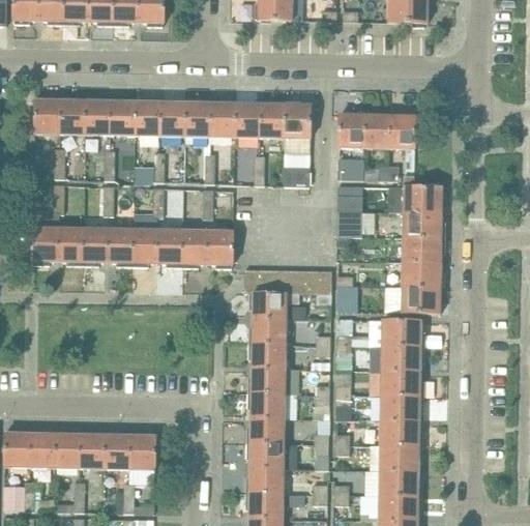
[(12,0),(13,20),(15,20),(15,24),(31,24),(31,20),(38,20),(38,0),(12,0)]
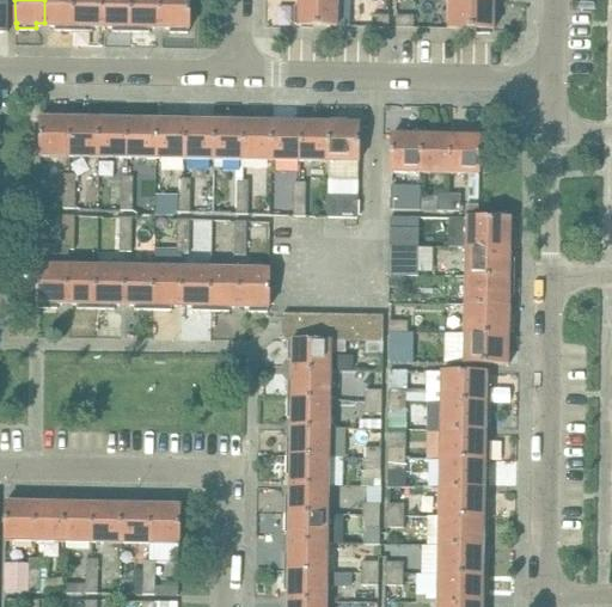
[(44,0),(44,23),(54,24),(54,29),(73,29),(73,0),(44,0)]
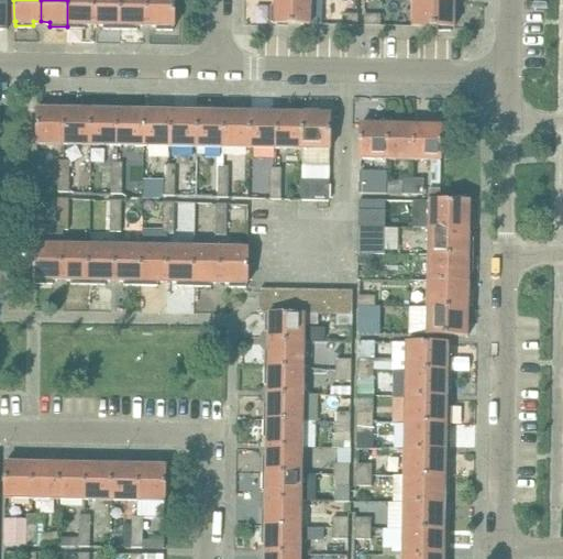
[(67,0),(67,26),(85,26),(85,22),(94,22),(94,0),(67,0)]
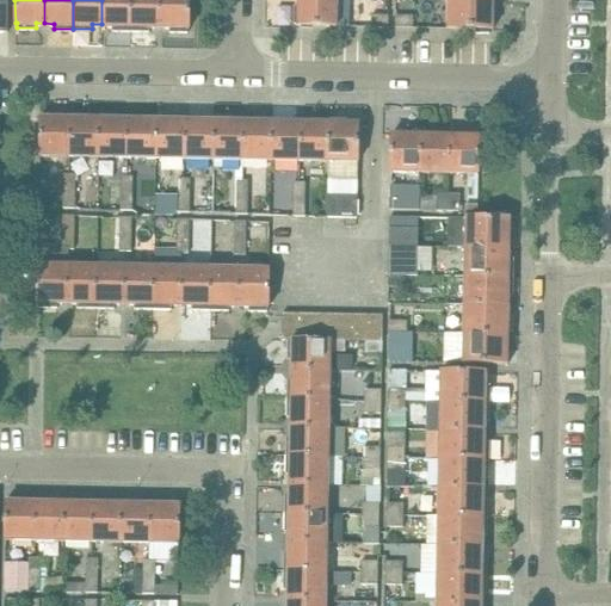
[(102,0),(102,24),(111,25),(111,30),(130,30),(130,0),(102,0)]
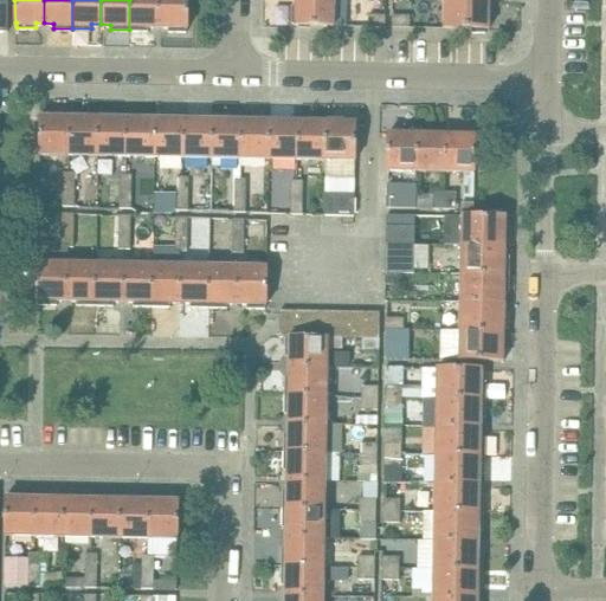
[(129,0),(129,30),(148,30),(148,25),(158,25),(158,0),(129,0)]
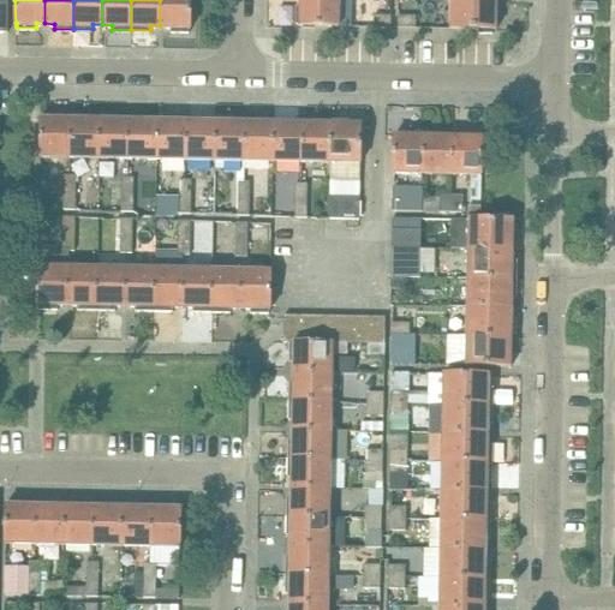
[(160,0),(160,25),(169,25),(169,31),(189,31),(189,27),(190,27),(190,0),(160,0)]
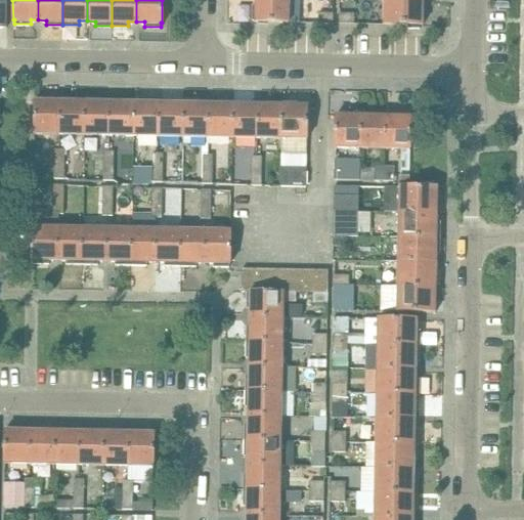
[(251,1),(251,17),(255,17),(255,18),(257,18),(266,18),(289,19),(289,0),(255,0),(255,1),(251,1)]
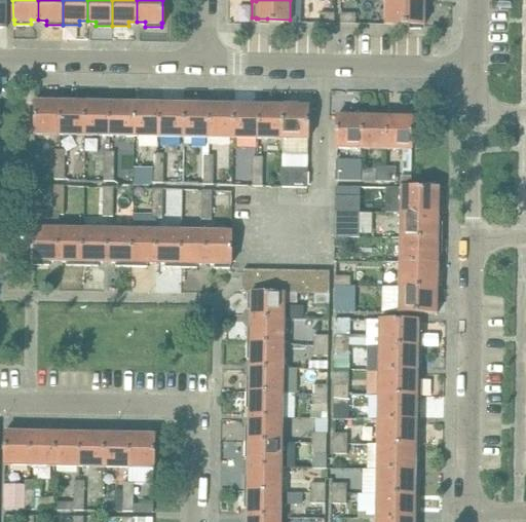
[(384,0),(384,21),(409,22),(409,26),(421,26),(421,22),(424,22),(424,0),(384,0)]
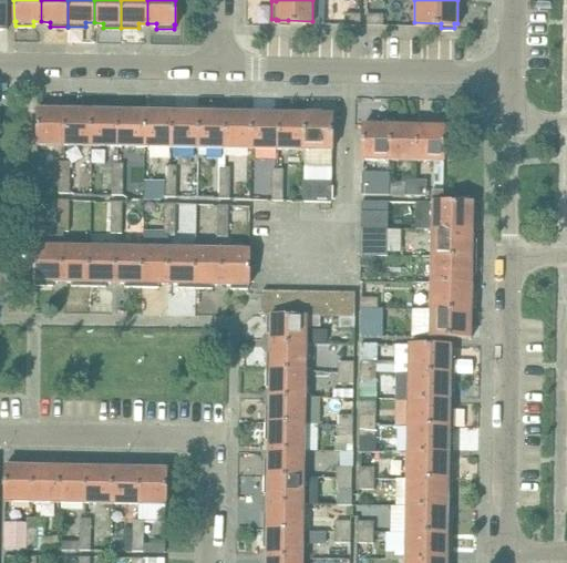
[(344,10),(344,21),(360,21),(360,10),(344,10)]
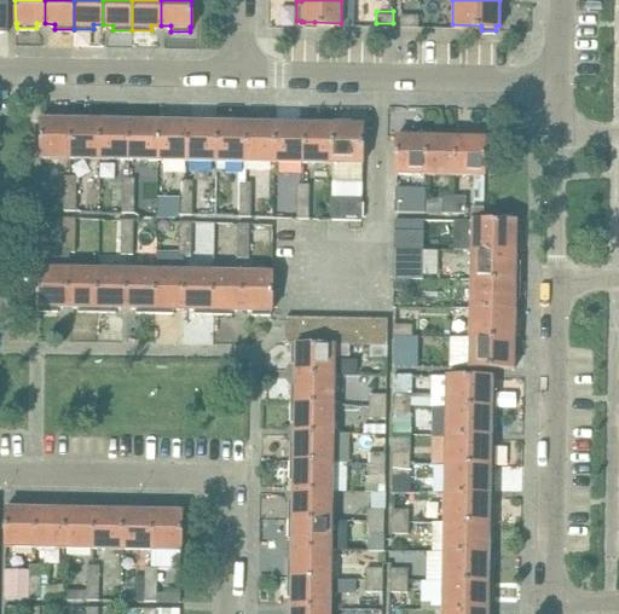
[(400,12),(400,24),(417,24),(418,12),(400,12)]
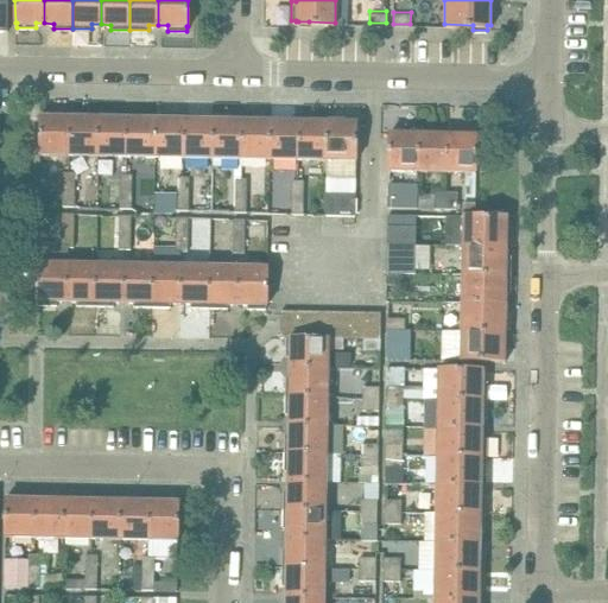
[(40,113),(39,152),(69,152),(69,113),(61,113),(61,108),(42,108),(42,113),(40,113)]
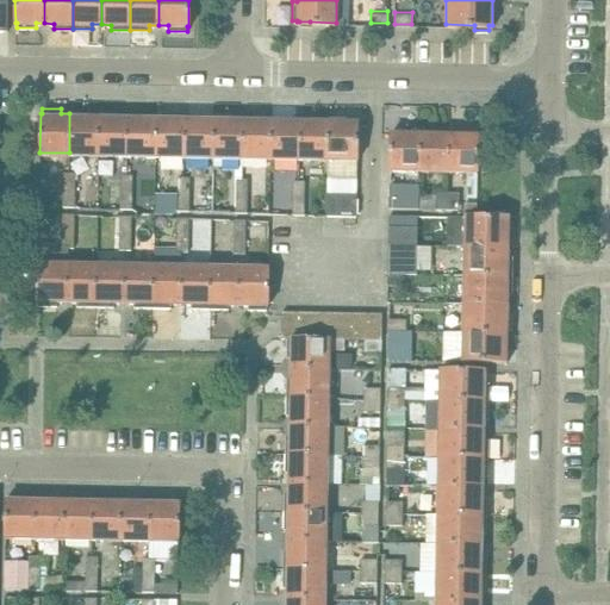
[(69,113),(69,153),(98,154),(98,110),(79,110),(79,114),(69,113)]
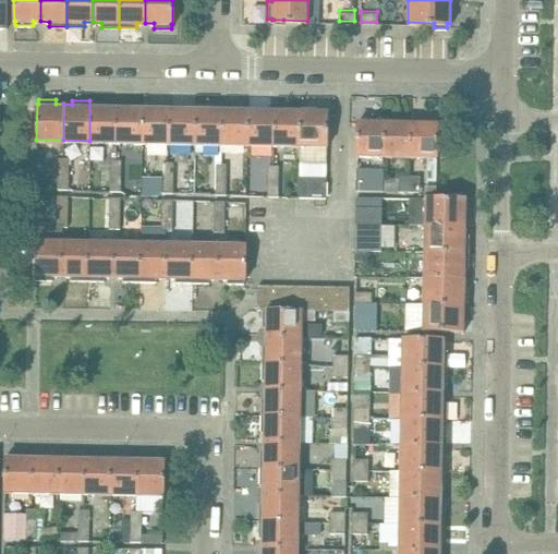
[(89,100),(89,141),(116,141),(116,105),(107,105),(107,100),(89,100)]
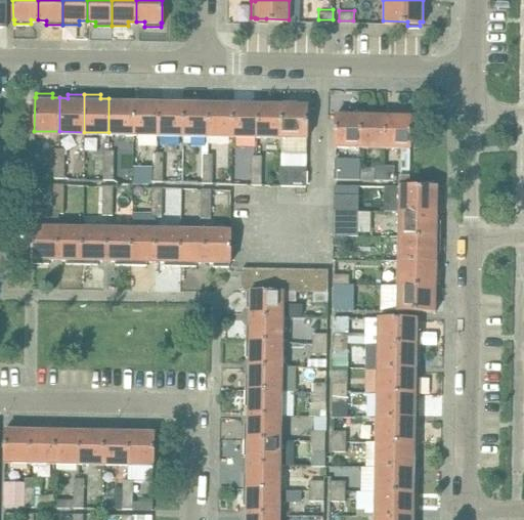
[(108,98),(108,132),(133,133),(133,95),(117,95),(117,99),(108,98)]
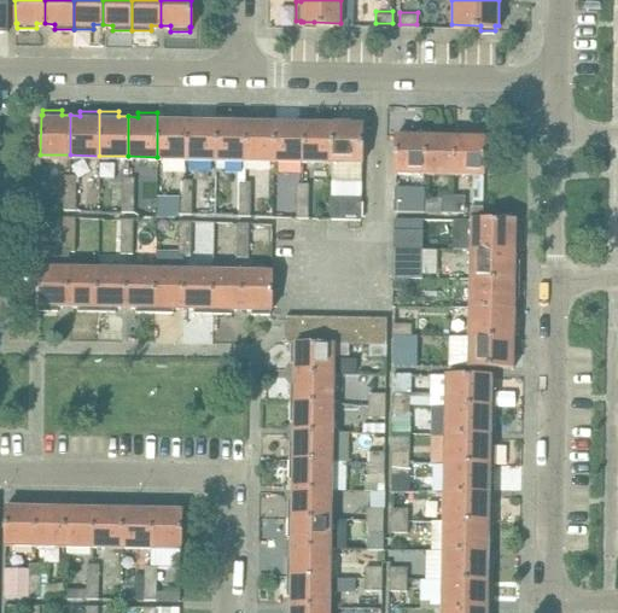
[(157,112),(157,157),(186,157),(187,117),(176,117),(176,112),(157,112)]
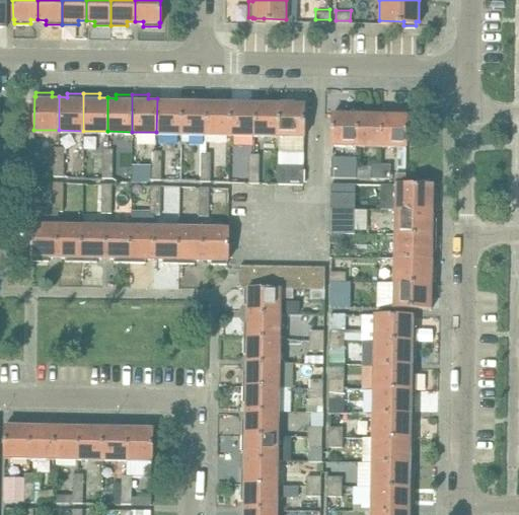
[(157,98),(156,132),(181,133),(181,95),(165,94),(165,98),(157,98)]
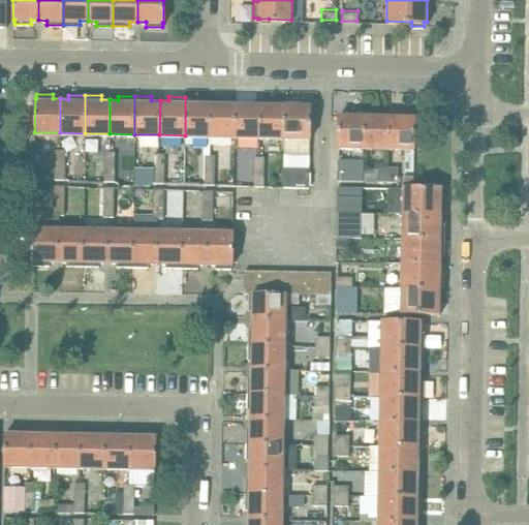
[(185,97),(185,135),(209,135),(210,101),(201,101),(201,97),(185,97)]
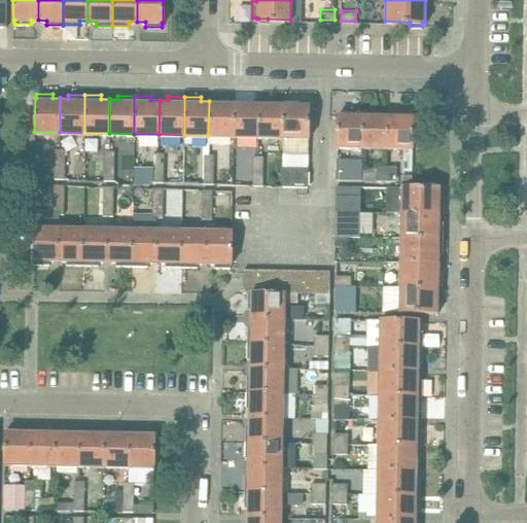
[(209,101),(208,135),(234,136),(234,98),(217,97),(217,101),(209,101)]
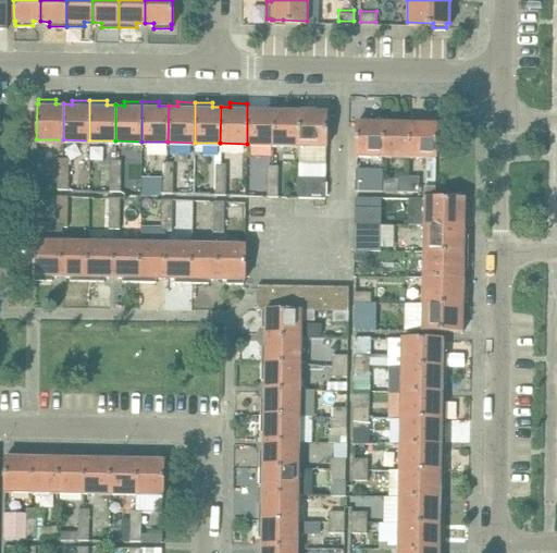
[(247,103),(247,144),(272,144),(273,108),(264,108),(264,103),(247,103)]
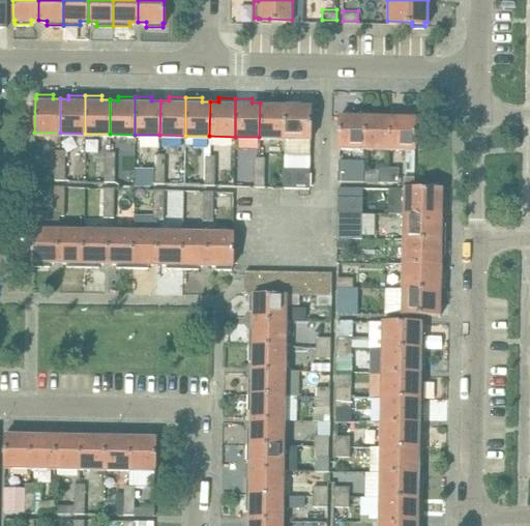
[(260,103),(259,137),(285,138),(285,99),(268,98),(268,103),(260,103)]
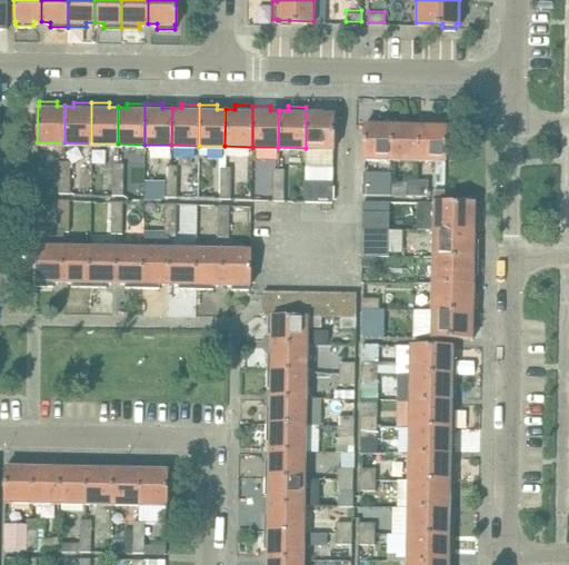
[(306,107),(306,148),(332,148),(333,112),(333,111),(323,111),(323,107),(306,107)]
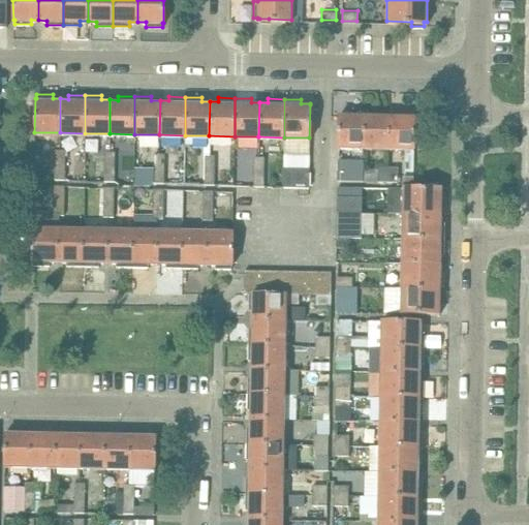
[(339,113),(338,147),(363,147),(364,109),(347,109),(347,113),(339,113)]
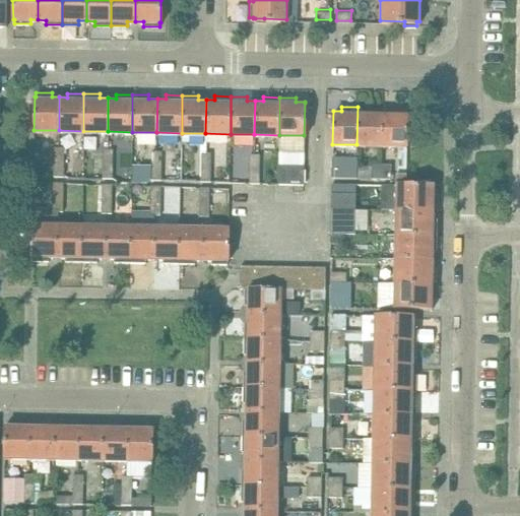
[(358,107),(356,144),(381,145),(382,112),(374,111),(374,107),(358,107)]
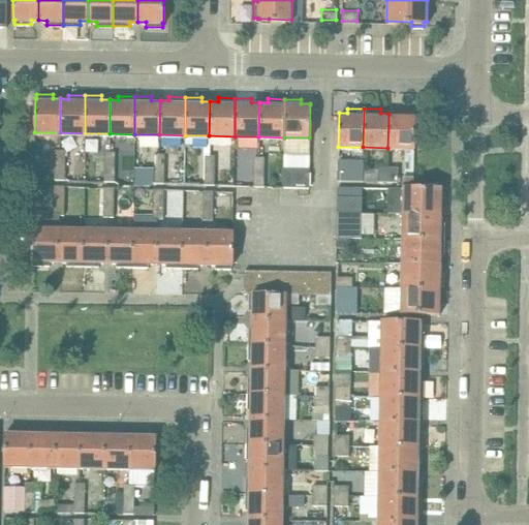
[(389,114),(387,148),(405,148),(413,148),(414,114),(413,114),(413,110),(397,110),(397,114),(389,114)]
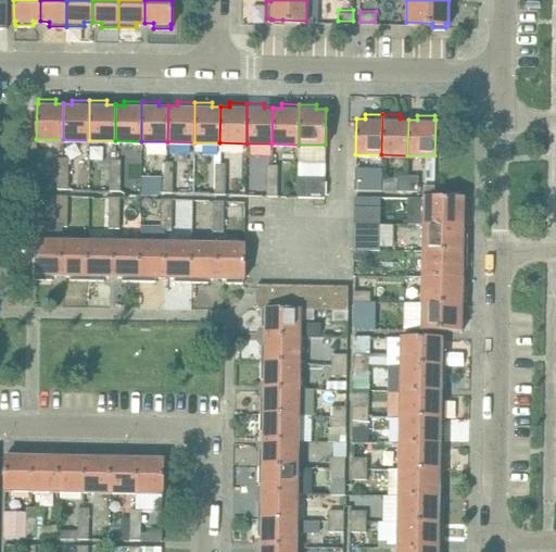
[(58,154),(58,170),(68,171),(68,155),(58,154)]
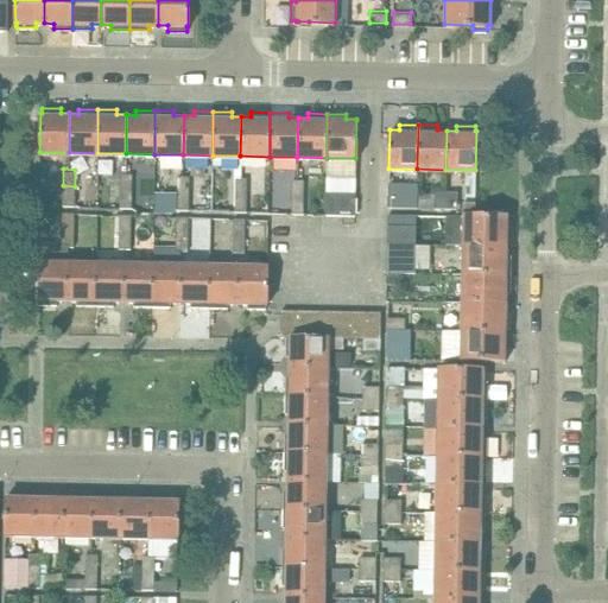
[(120,171),(120,188),(132,188),(132,171),(120,171)]
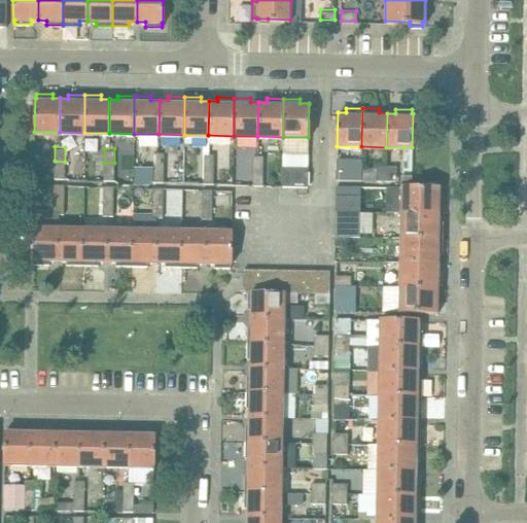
[(154,150),(153,165),(164,165),(165,150),(154,150)]
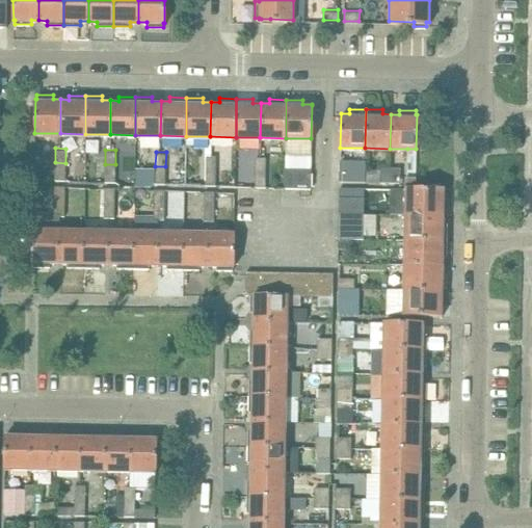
[(205,167),(215,168),(216,154),(206,153),(205,167)]
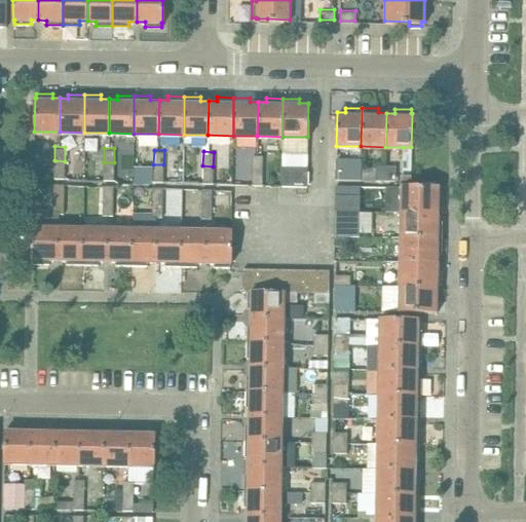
[(252,168),(262,169),(262,153),(252,153),(252,168)]
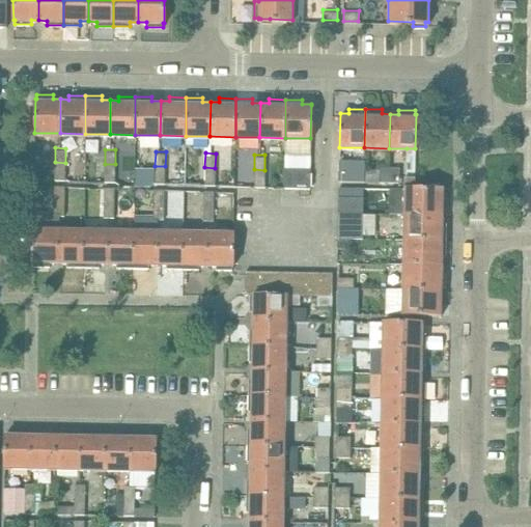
[(284,156),(284,185),(299,186),(309,186),(310,171),(310,157),(300,157),(284,156)]
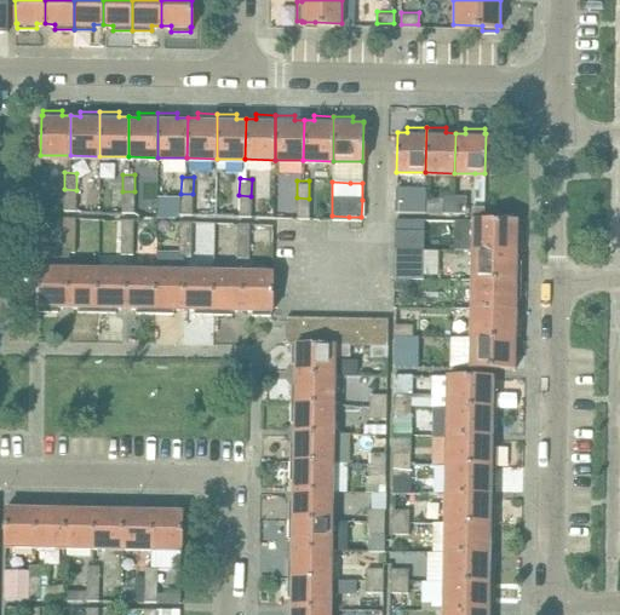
[(75,207),(76,190),(64,189),(63,207),(75,207)]
